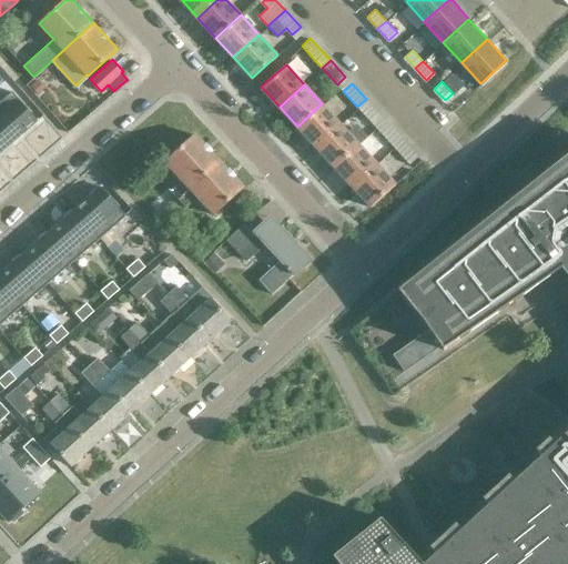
[(37,119),(11,89),(0,99),(0,128),(11,141),(37,119)]
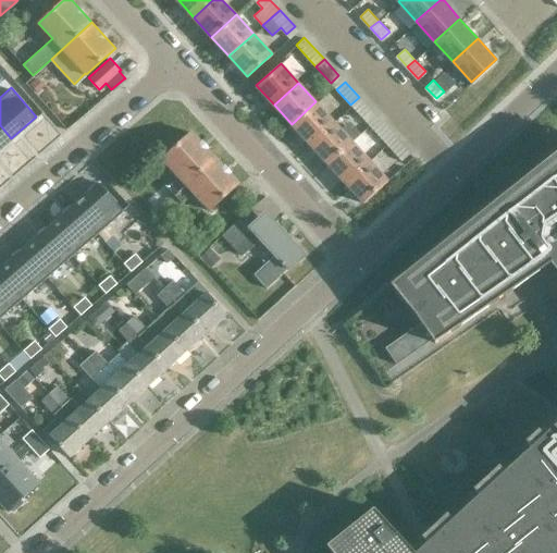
[(373,112),(359,97),(350,105),(364,120),(373,112)]
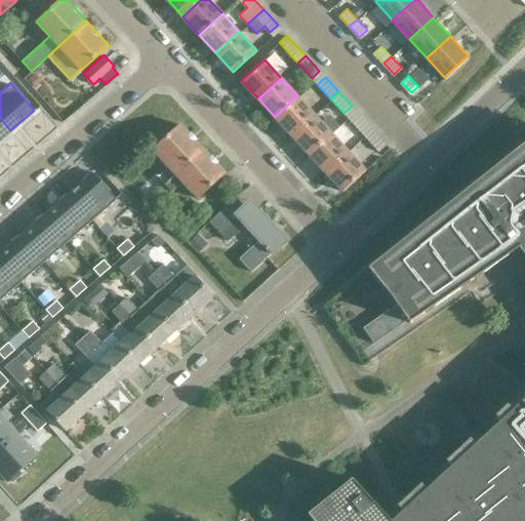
[(297,95),(275,117),(291,134),(314,114),(297,95)]
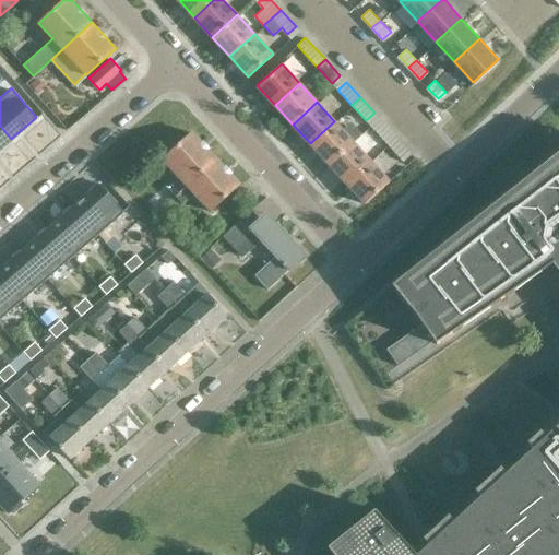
[(75,106),(67,113),(71,119),(74,122),(83,115),(75,106)]
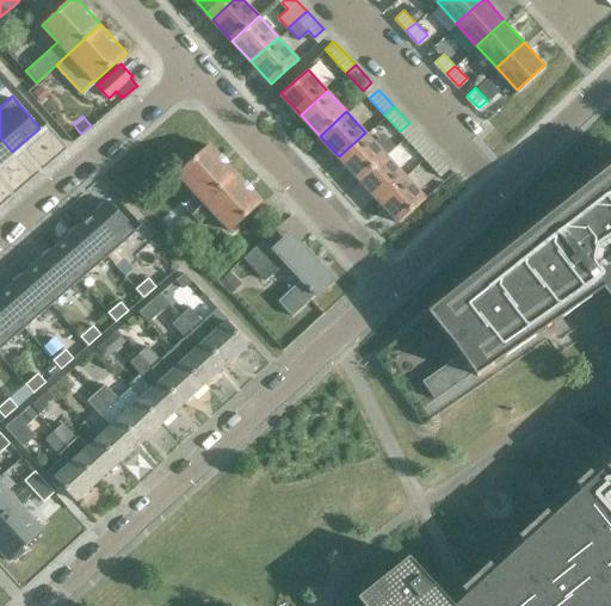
[(424,156),(432,148),(417,131),(407,140),(424,156)]
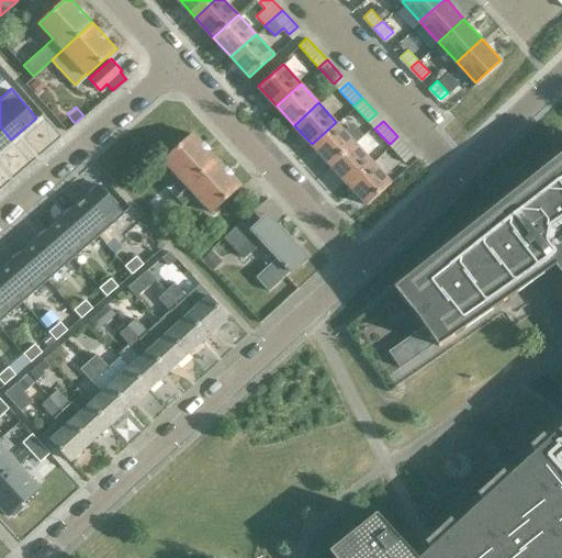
[(336,122),(312,144),(329,164),(355,141),(336,122)]
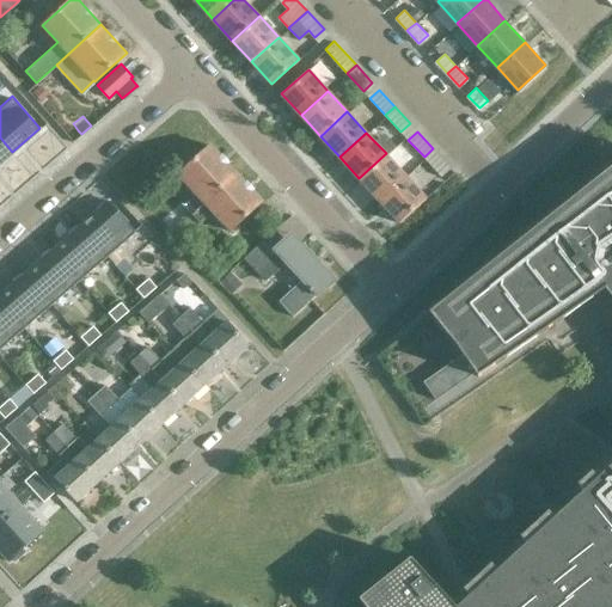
[(0,161),(12,152),(0,138),(0,161)]
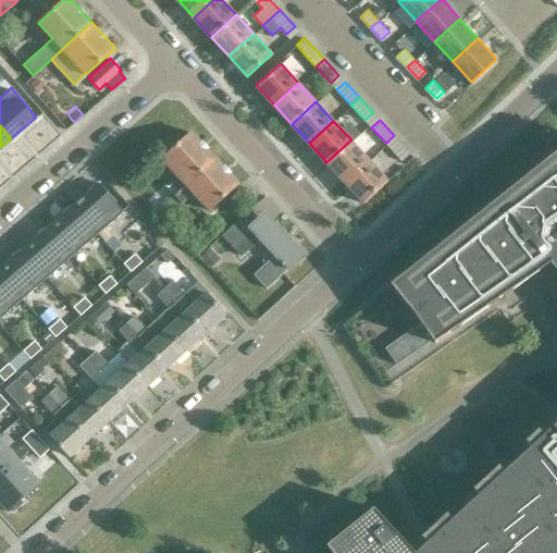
[(175,194),(214,157),(190,131),(162,157),(180,175),(168,186),(175,194)]
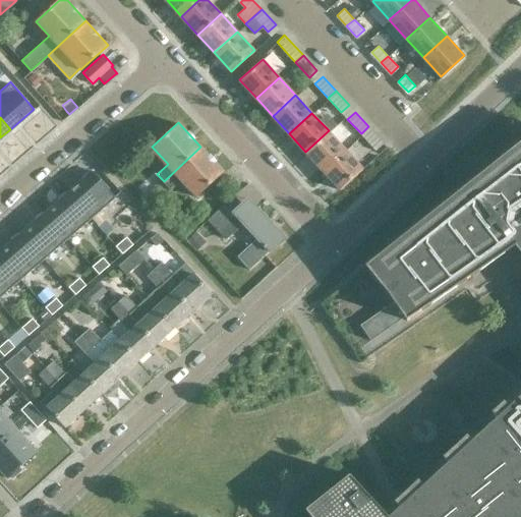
[(384,142),(368,126),(361,133),(375,150),(384,142)]
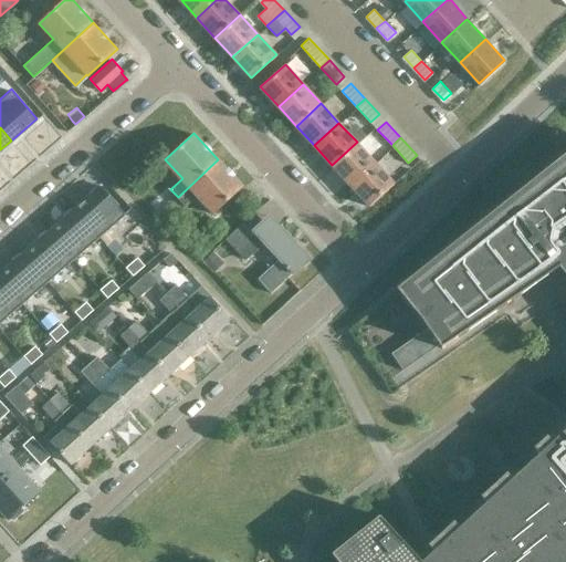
[(357,142),(332,165),(349,184),(375,162),(357,142)]
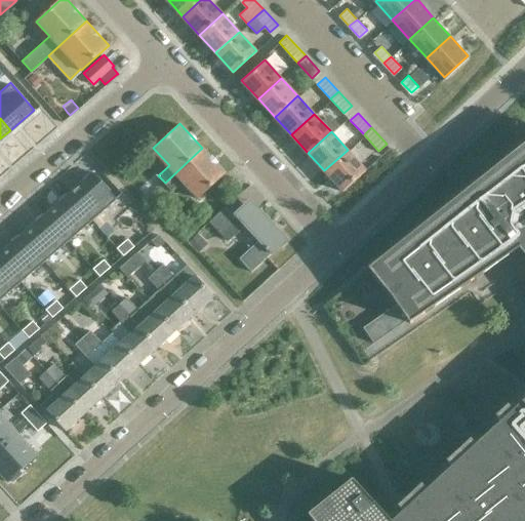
[(352,477),(307,513),(314,520),(524,520),(524,141),(368,267),(393,297),(395,301),(405,315),(409,322),(491,266),(520,245),(524,251),(524,399),(524,398),(391,520),(352,477)]
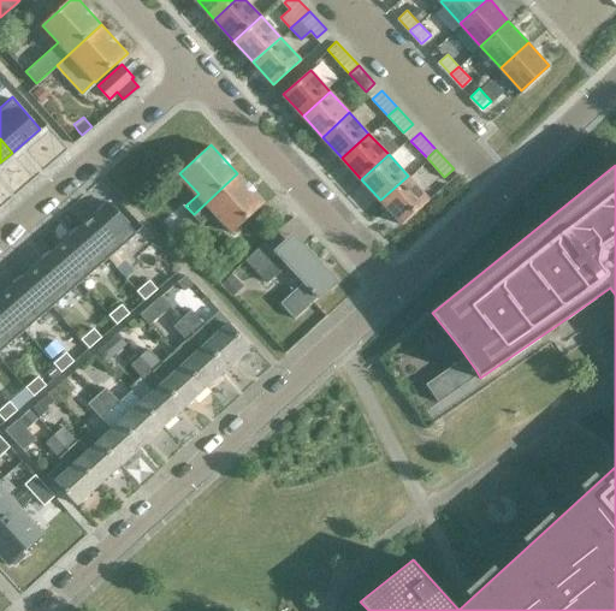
[(237,173),(194,214),(201,223),(214,211),(232,231),(264,202),(237,173)]
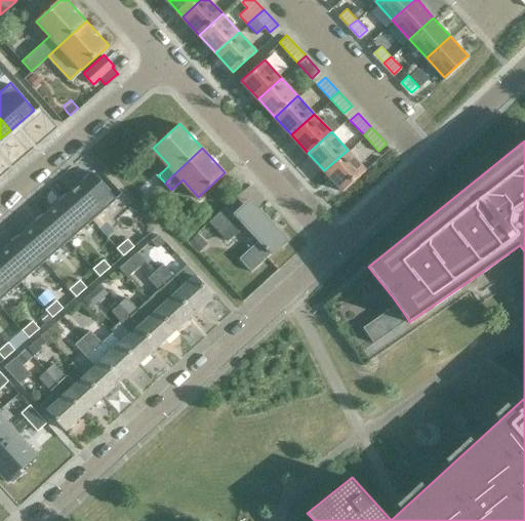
[(348,150),(324,170),(341,190),(365,169),(348,150)]
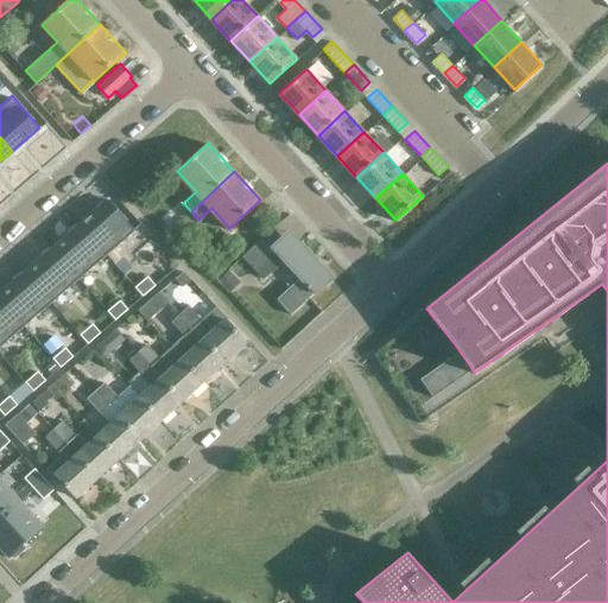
[(134,229),(108,197),(80,221),(107,253),(134,229)]
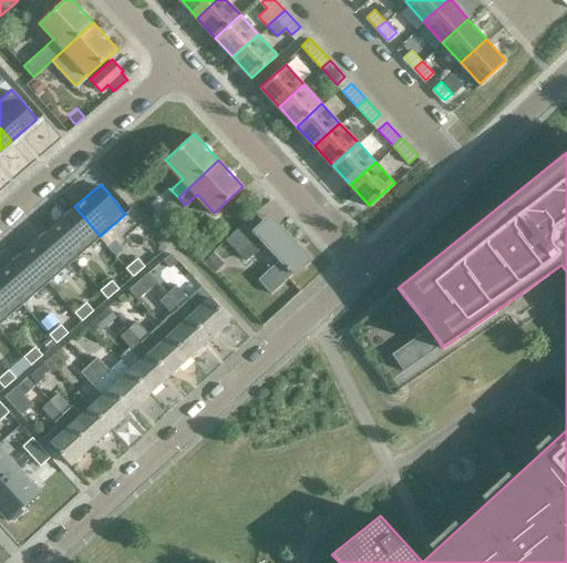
[(100,236),(74,206),(49,229),(73,258),(100,236)]
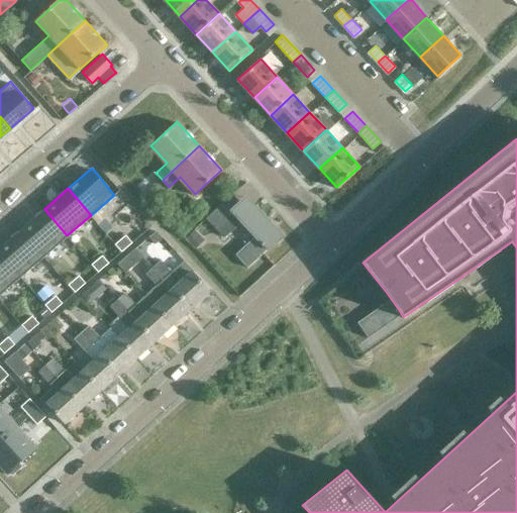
[(247,267),(282,234),(245,195),(236,204),(228,196),(206,216),(224,236),(241,220),(254,235),(235,253),(247,267)]
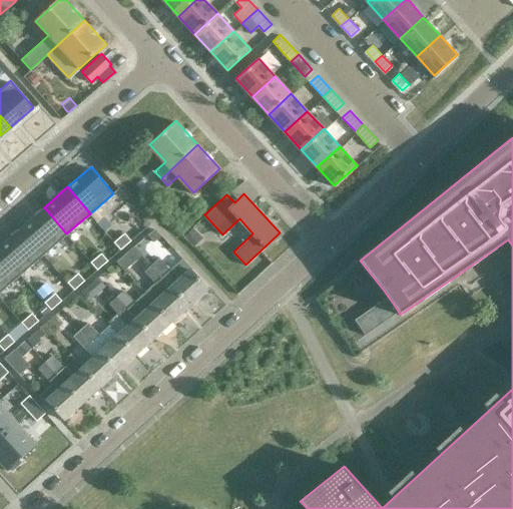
[(56,242),(66,233),(44,207),(20,227),(43,253),(56,242)]
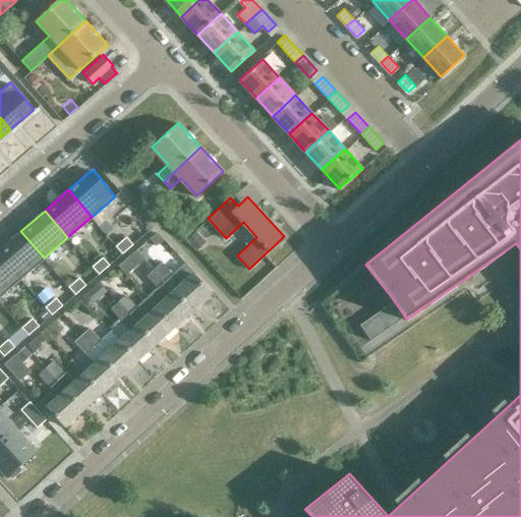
[(197,229),(186,238),(196,249),(208,240),(197,229)]
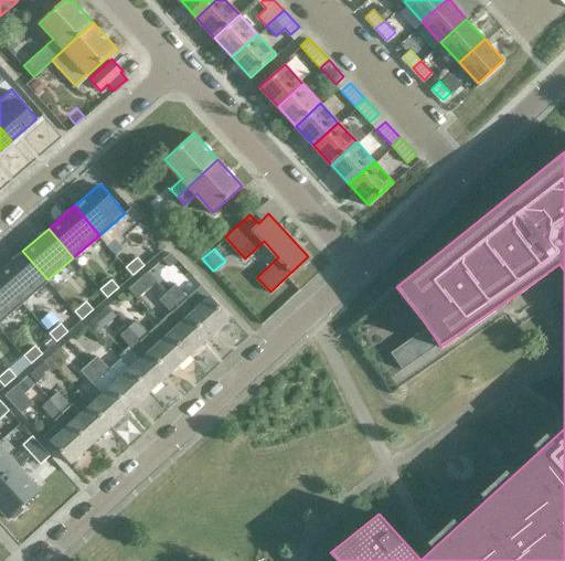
[(48,279),(22,251),(0,268),(0,276),(22,302),(48,279)]
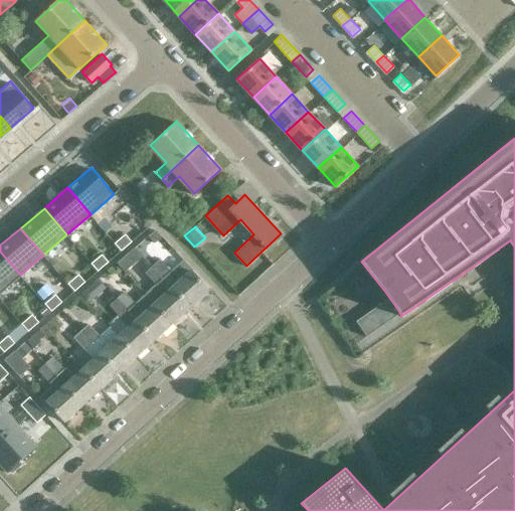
[(156,231),(148,238),(153,244),(162,237),(156,231)]
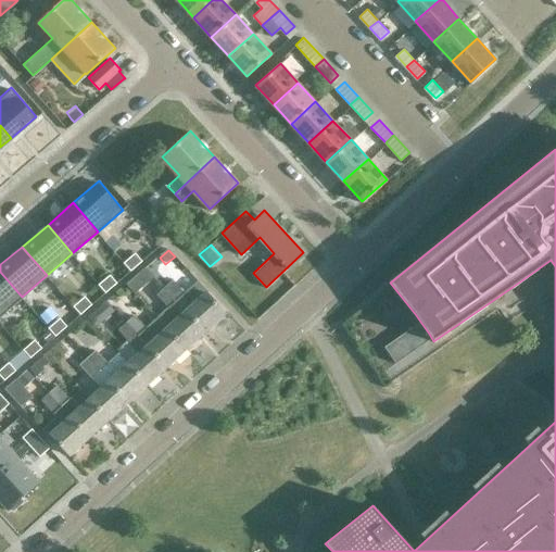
[(129,270),(141,260),(134,251),(123,261),(129,270)]
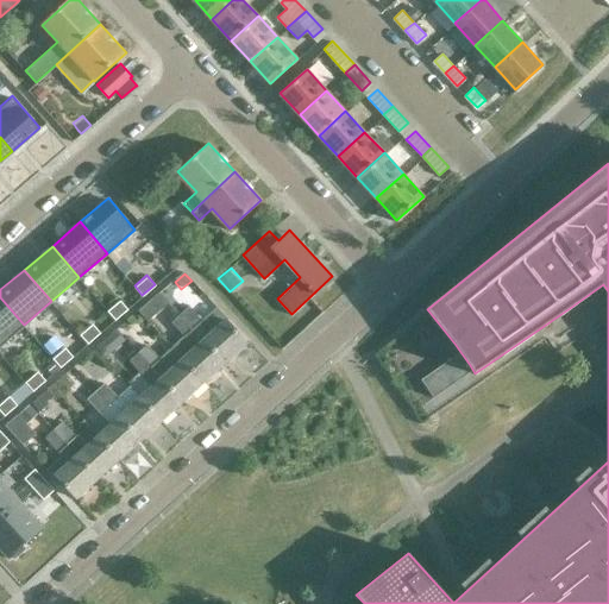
[(159,290),(137,309),(146,320),(169,301),(159,290)]
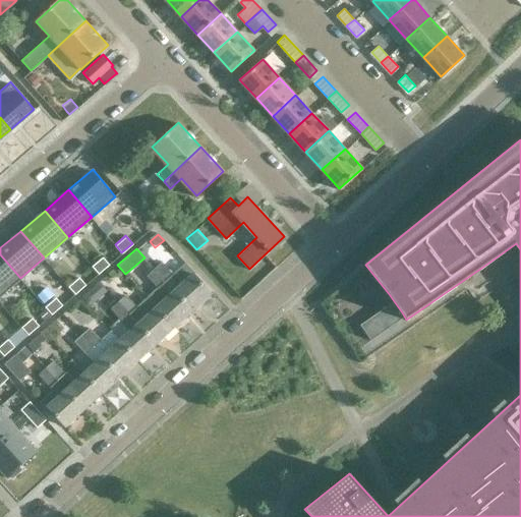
[(0,254),(0,294),(20,278),(0,254)]
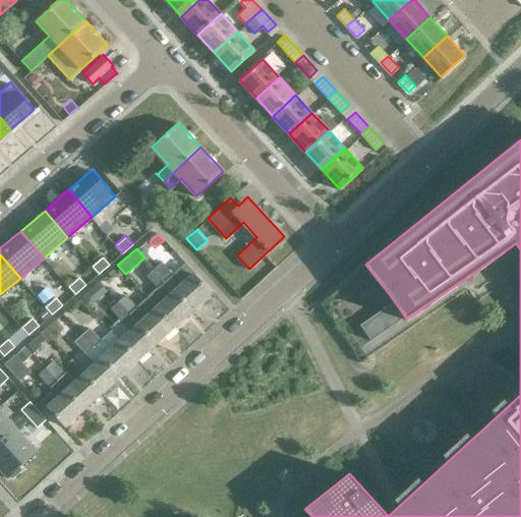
[(92,265),(98,273),(109,264),(102,255),(92,265)]
